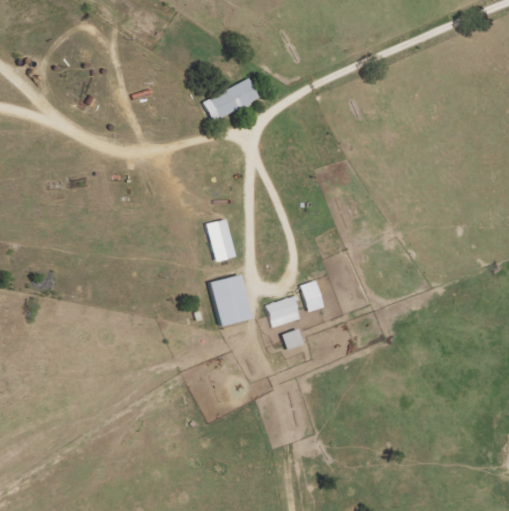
[(259,99),(250,78),(202,101),(211,122),(259,99)]
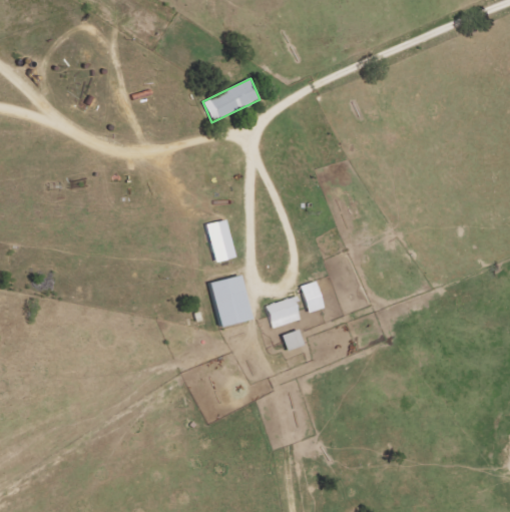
[(233,258),(227,219),(206,222),(212,261),(233,258)]
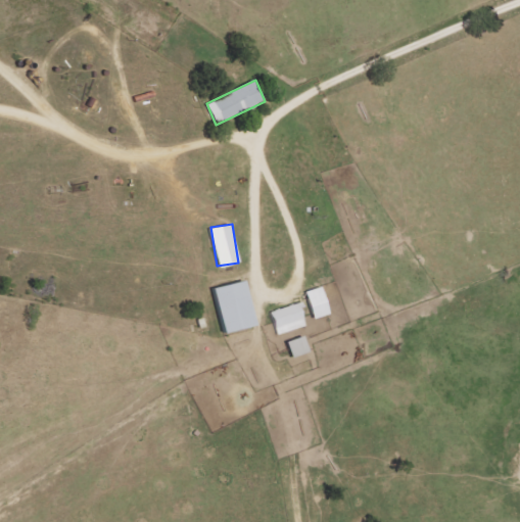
[(211,288),(223,333),(254,325),(244,280),(211,288)]
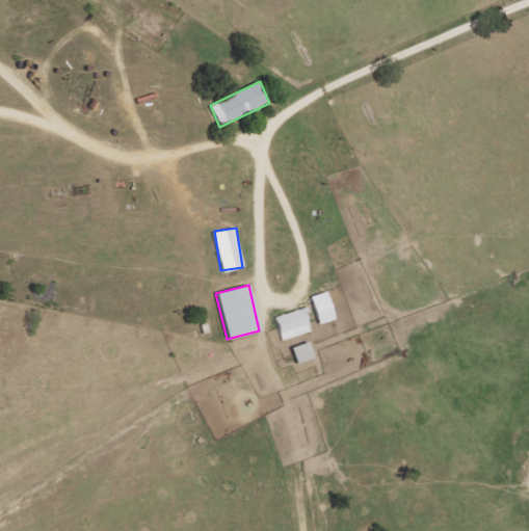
[(313,295),(320,324),(337,320),(329,292),(313,295)]
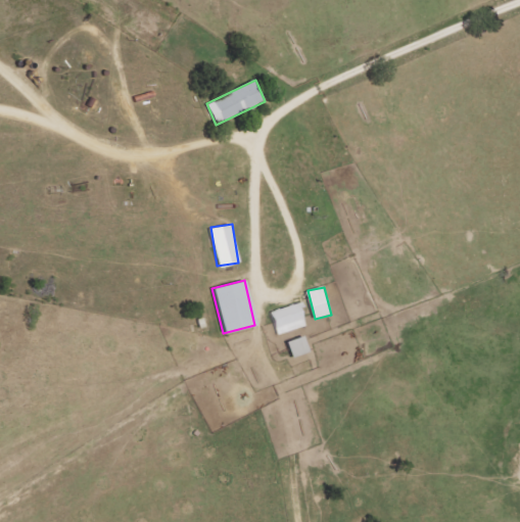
[(272,312),(280,335),(309,325),(303,310),(306,309),(304,301),(272,312)]
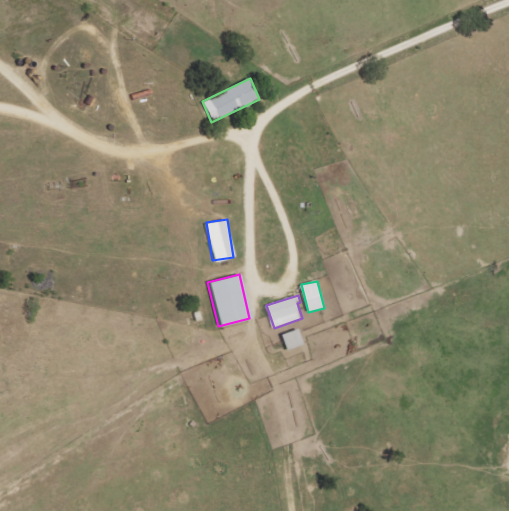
[(288,350),(304,344),(298,328),(282,334),(288,350)]
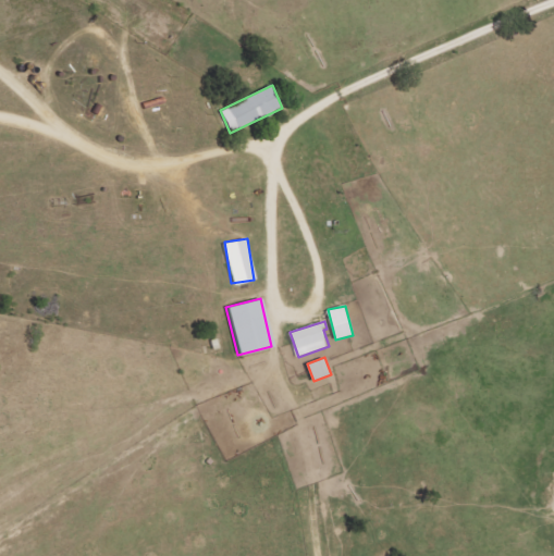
All buildings are outlined.
